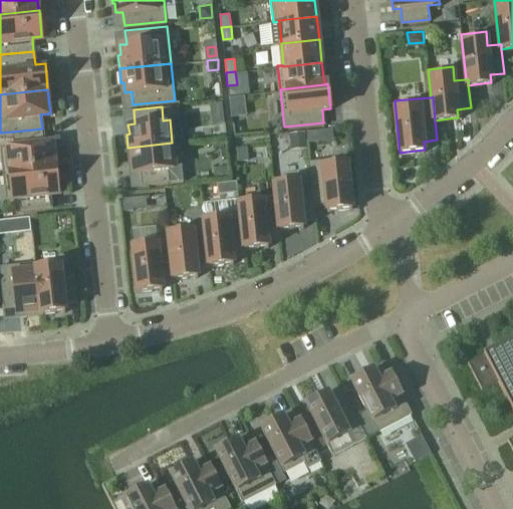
[(224,117),(215,118),(216,138),(225,137),(224,117)]
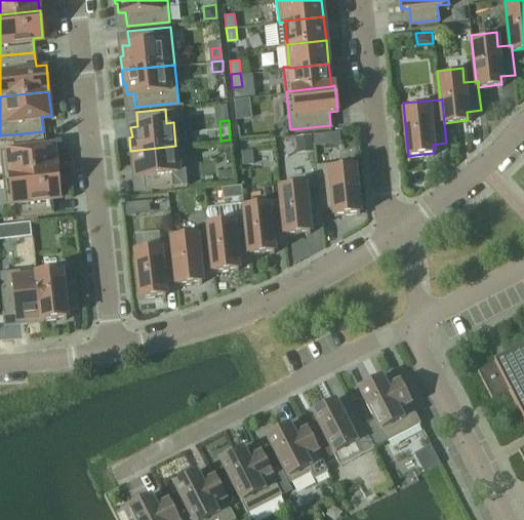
[(56,169),(54,145),(44,146),(43,131),(13,134),(14,147),(4,148),(4,151),(1,151),(3,174),(56,169)]
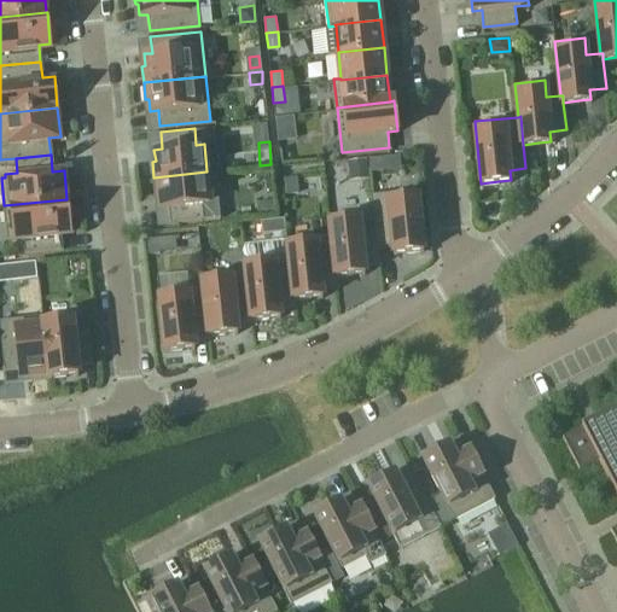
[(366,157),(349,158),(351,178),(367,175),(366,157)]
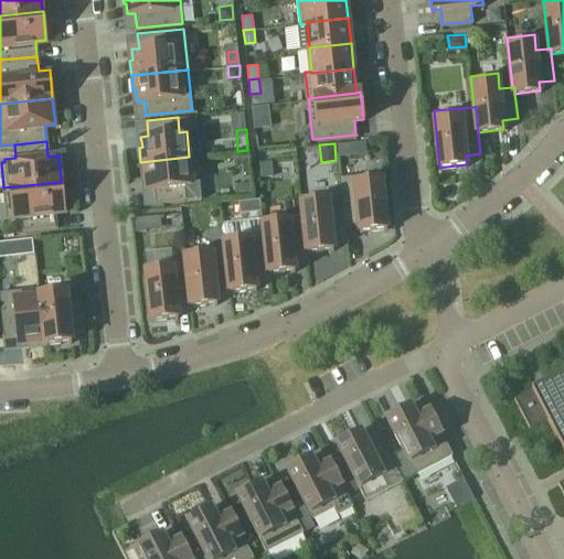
[(140,162),(142,178),(146,178),(147,189),(153,187),(156,202),(187,199),(184,184),(200,182),(197,156),(189,157),(140,162)]
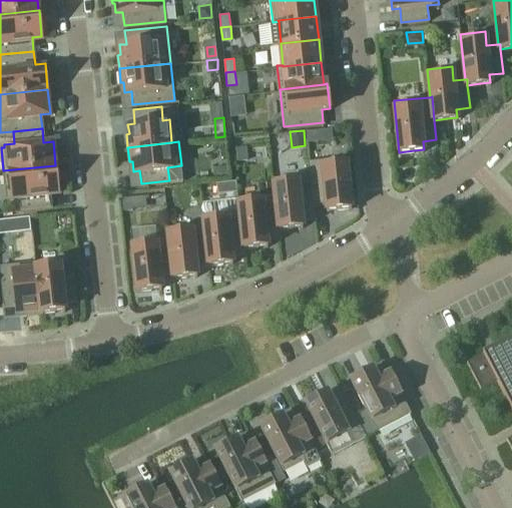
[(246,143),(234,144),(235,157),(247,156),(246,143)]
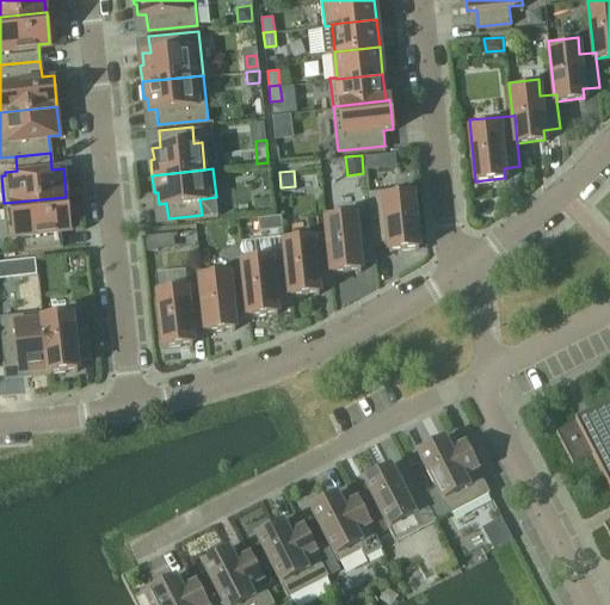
[(371,222),(374,242),(388,240),(389,251),(418,247),(412,186),(367,191),(370,223),(371,222)]
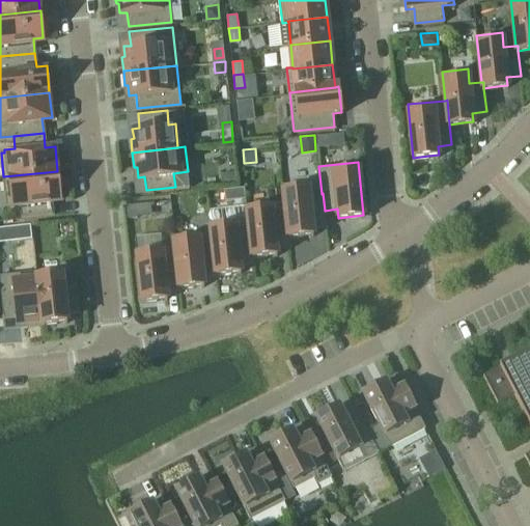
[(238,170),(223,171),(224,185),(239,183),(238,170)]
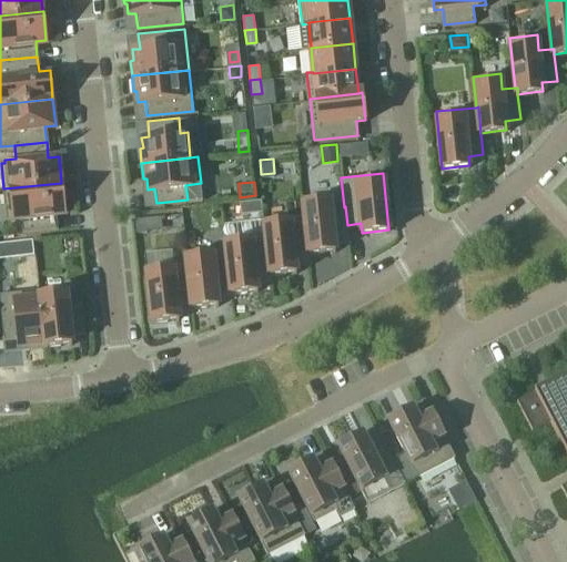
[(62,183),(61,183),(3,188),(7,216),(12,216),(12,220),(22,218),(23,231),(56,227),(54,212),(64,211),(62,183)]
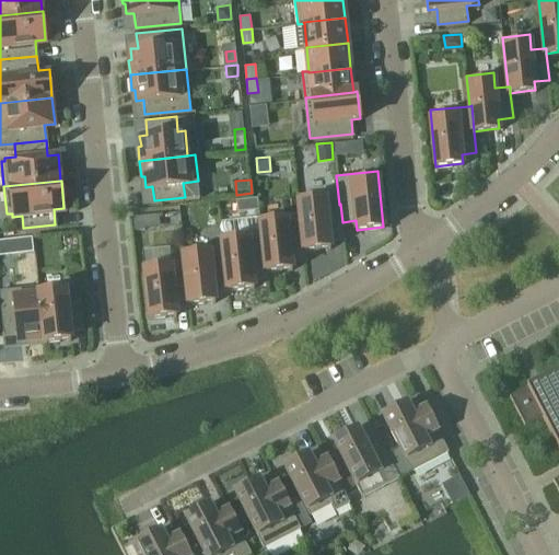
[(301,210),(305,250),(330,246),(329,238),(344,235),(342,222),(340,204),(339,205),(326,206),(324,191),(298,194),(300,210),(301,210)]
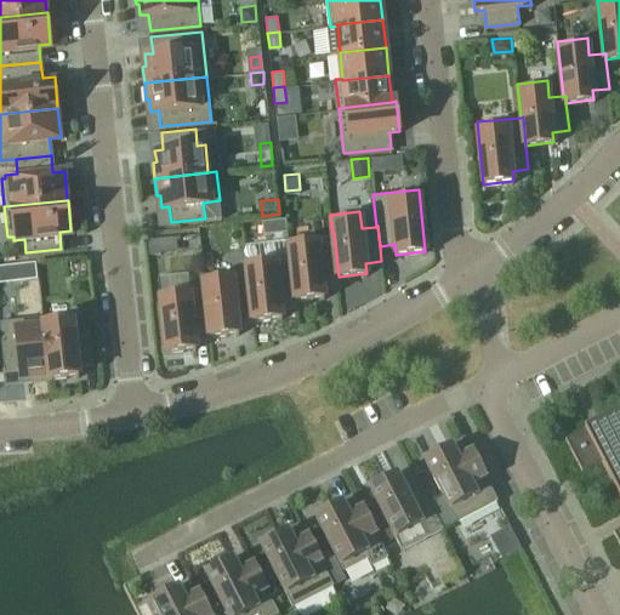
[(279,217),(266,218),(267,229),(280,228),(279,217)]
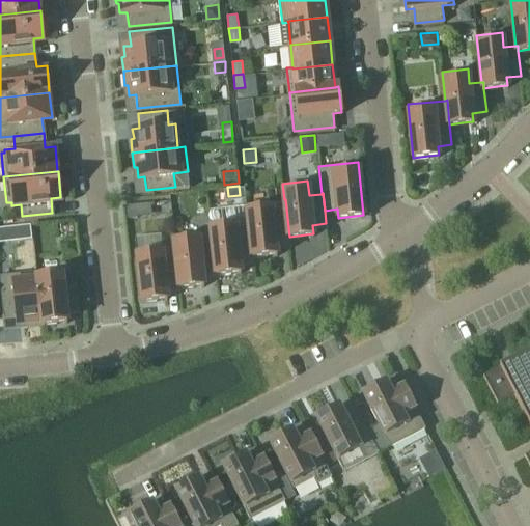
[(250,231),(253,256),(277,253),(276,245),(290,244),(289,237),(285,199),(284,199),(246,203),(249,231),(250,231)]
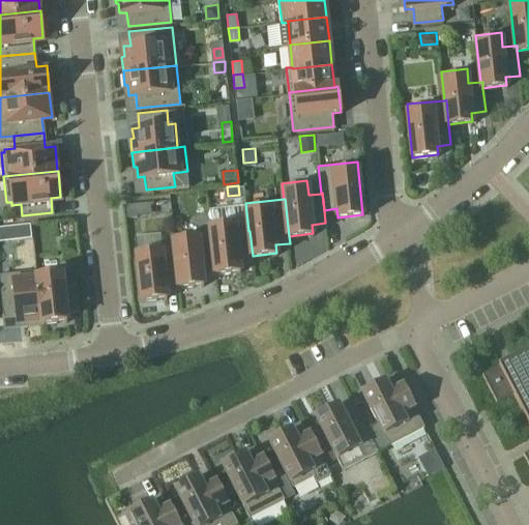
[(146,201),(130,202),(131,214),(147,212),(146,201)]
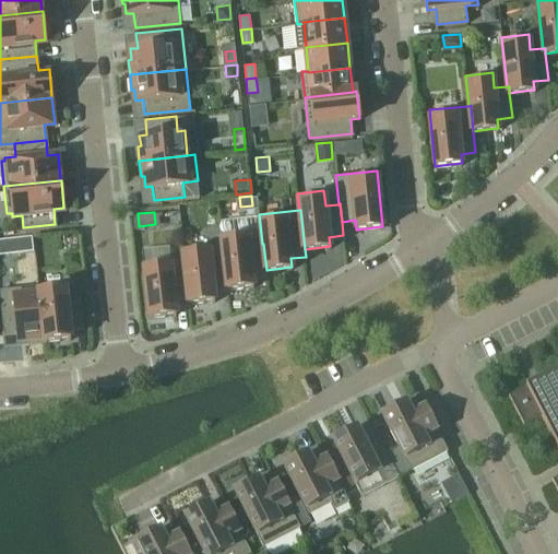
[(223,242),(228,289),(253,285),(252,277),(268,275),(266,270),(263,244),(262,244),(249,245),(248,230),(221,233),(222,243),(223,242)]
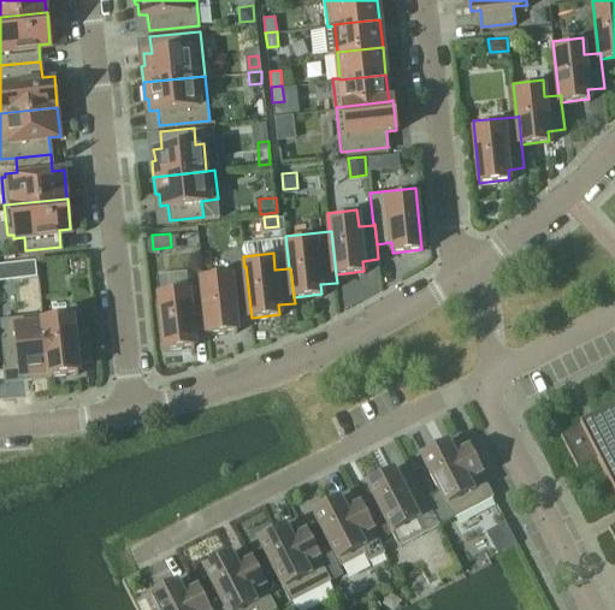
[(12,261),(0,261),(0,277),(13,276),(12,261)]
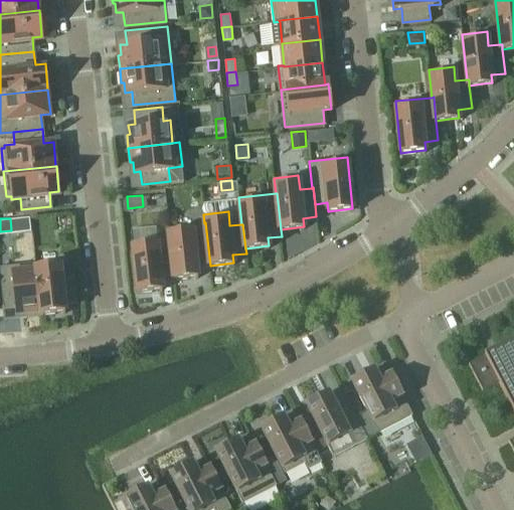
[(170,235),(175,279),(198,276),(197,268),(210,266),(205,222),(204,223),(168,226),(169,235),(170,235)]
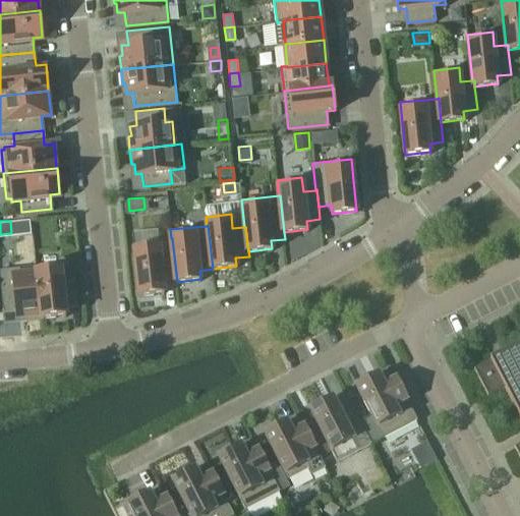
[(133,242),(139,295),(164,292),(163,284),(177,282),(172,238),(171,238),(133,242)]
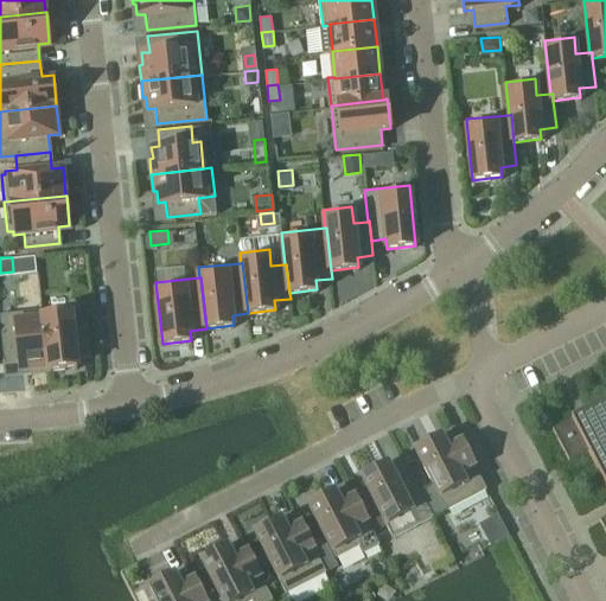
[(42,308),(49,369),(77,365),(76,356),(91,355),(87,320),(72,321),(70,305),(42,308)]
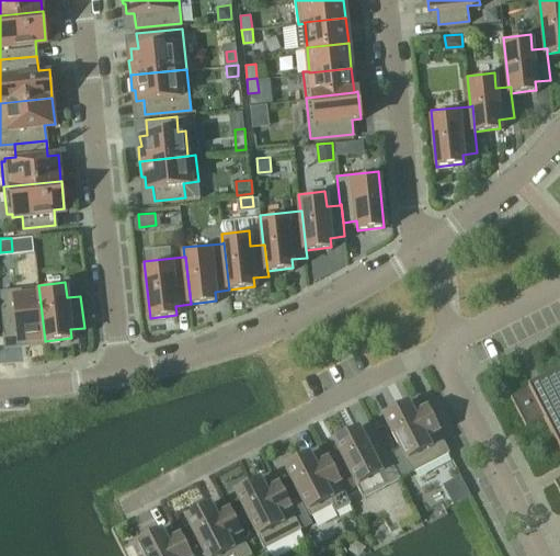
[(38,285),(0,288),(0,297),(4,335),(18,333),(19,341),(30,340),(30,343),(45,341),(38,285)]
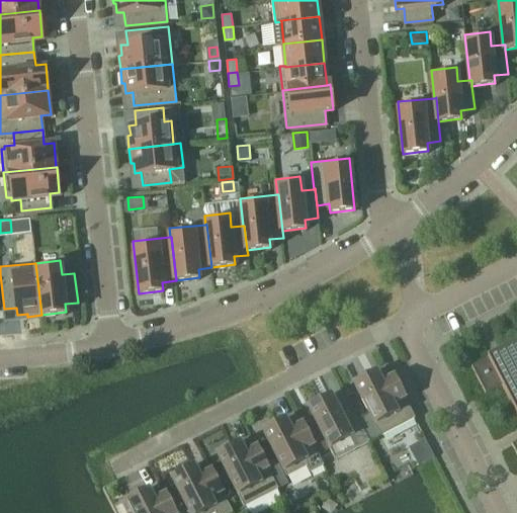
[(492,354),(471,364),(486,392),(502,382),(516,413),(516,439),(512,442),(516,452),(516,341),(500,349),(492,354)]
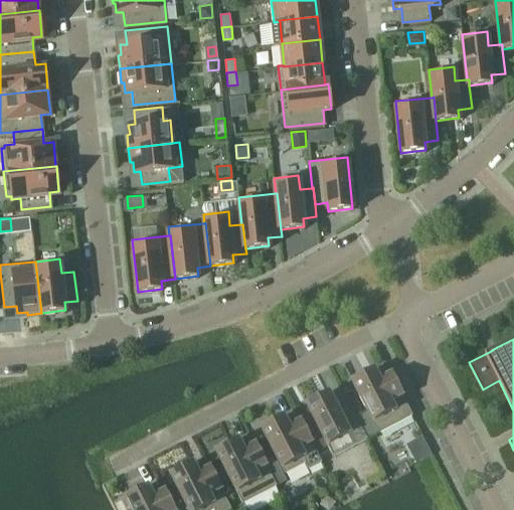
[(412,413),(389,367),(377,373),(374,369),(352,380),(378,432),(412,413)]
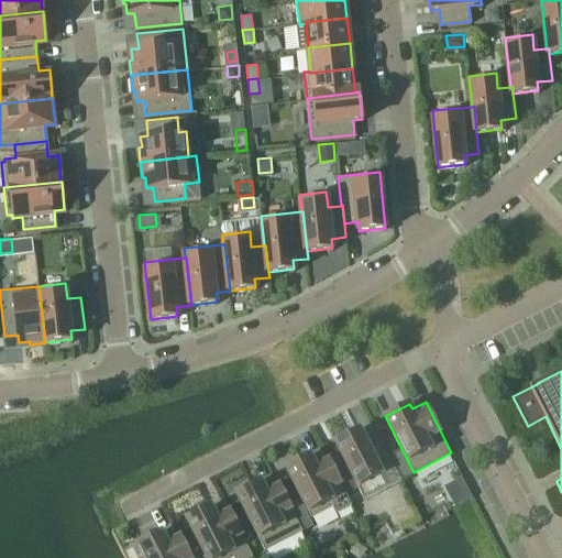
[(360,429),(335,441),(364,498),(401,478),(375,427),(362,434),(360,429)]
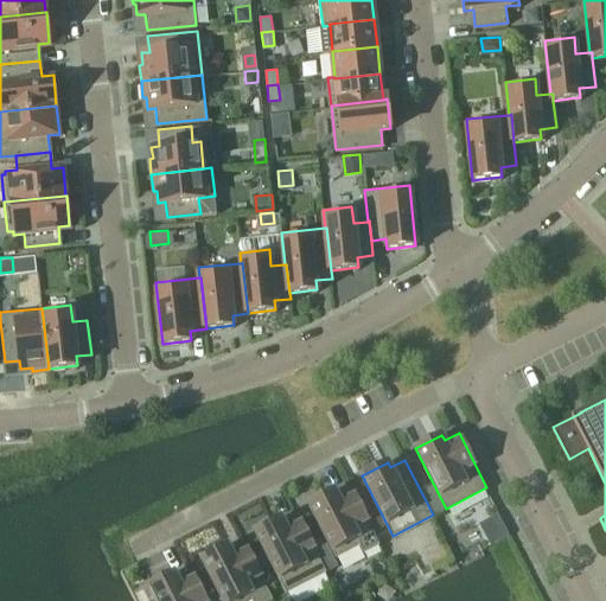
[(365,516),(351,487),(337,496),(335,490),(308,503),(336,556),(361,543),(364,550),(380,543),(374,530),(365,516)]
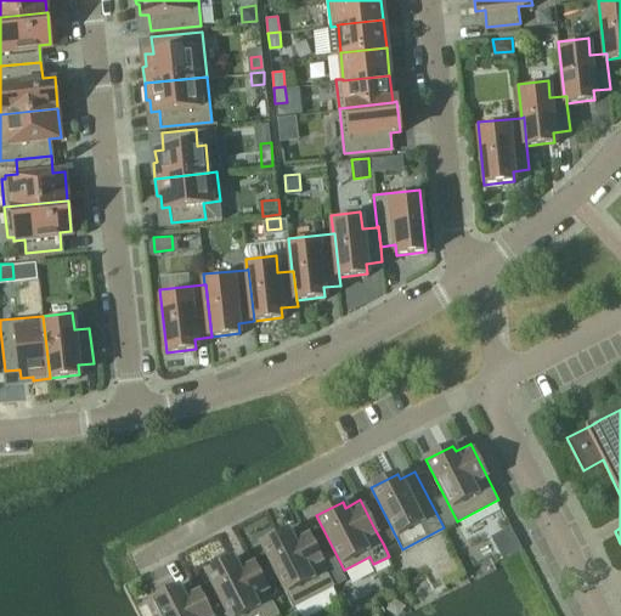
[(334,585),(305,529),(291,536),(288,530),(261,543),(293,605),(334,585)]
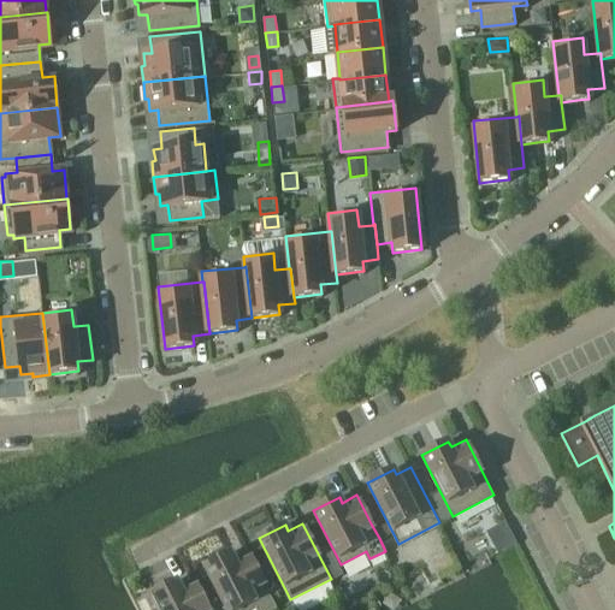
[(270,609),(277,606),(248,551),(234,558),(231,552),(205,567),(226,609),(250,609),(256,608),(258,609),(270,609)]
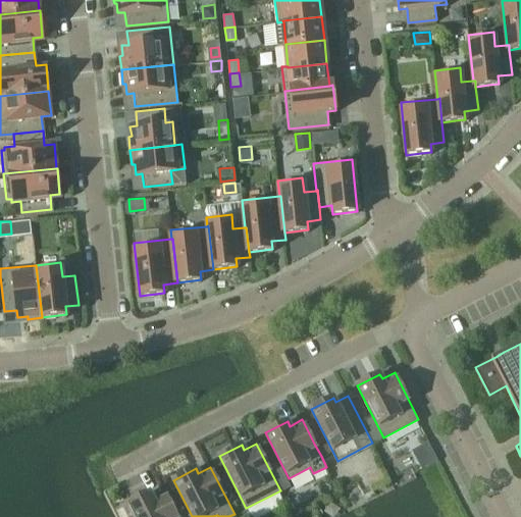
[(177,516),(164,490),(152,497),(150,493),(127,504),(134,515),(131,516),(177,516)]
